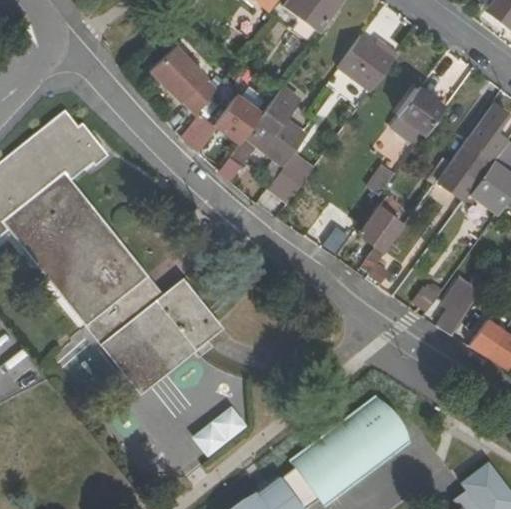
[(255,0),(268,9),(274,0),(255,0)]
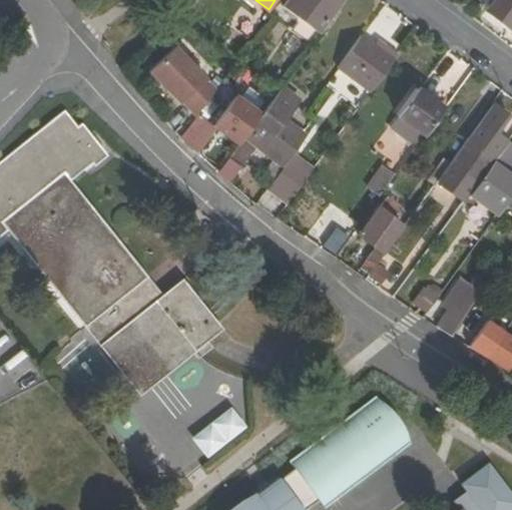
[(320,33),(344,0),(286,0),(283,5),(320,33)]
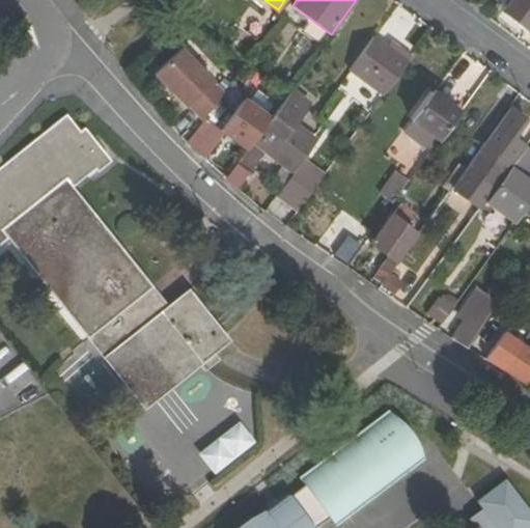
[(511,0),(505,11),(518,22),(529,31),(529,0),(511,0)]
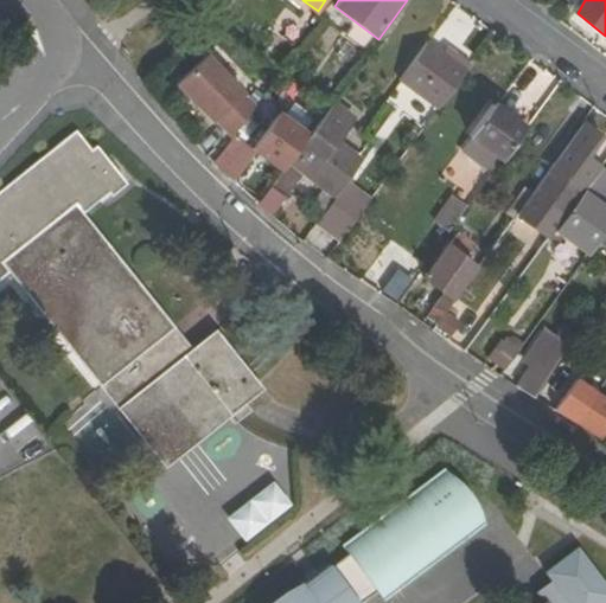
[(447,53),(427,39),(400,78),(438,107),(466,68),(447,53)]
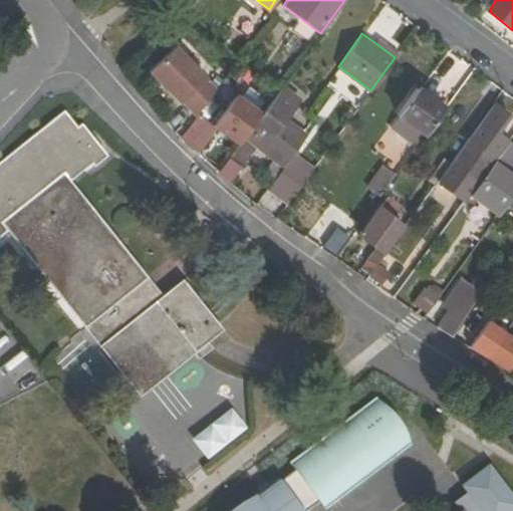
[(218,88),(171,48),(148,75),(182,105),(184,103),(198,115),(199,114),(218,88)]
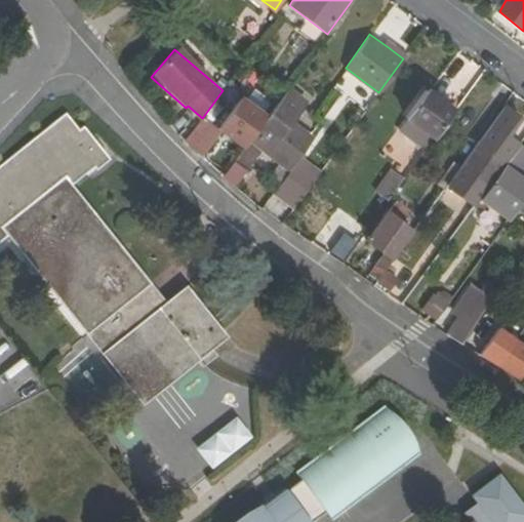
[(246,145),(225,174),(235,184),(260,150),(278,161),(268,176),(279,184),(301,154),(315,134),(293,118),(307,99),(289,86),(262,124),(246,145)]
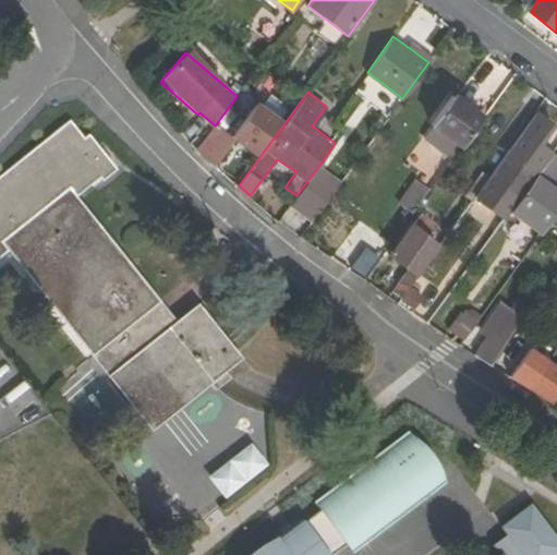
[(461,149),(485,116),(470,105),(453,93),(430,125),(461,149)]
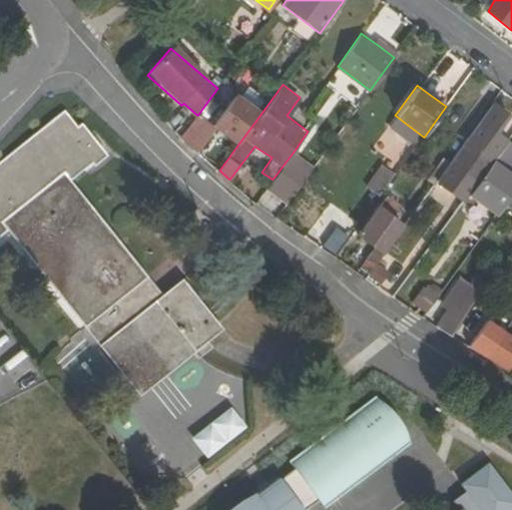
[(256,121),(227,100),(210,124),(214,127),(216,124),(240,141),(256,121)]
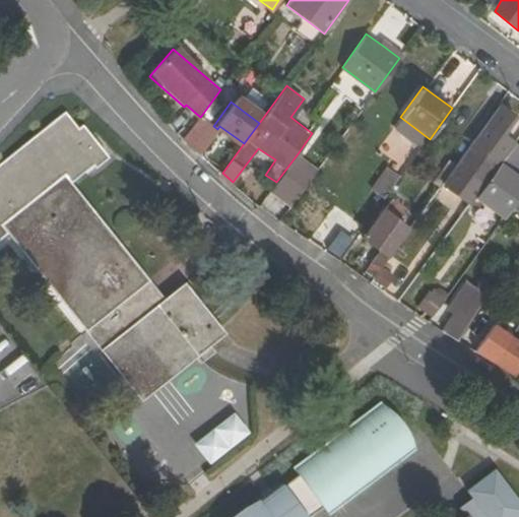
[(471,202),(475,196),(497,168),(485,158),(515,115),(509,111),(502,106),(472,147),(467,148),(455,164),(443,182),(471,202)]
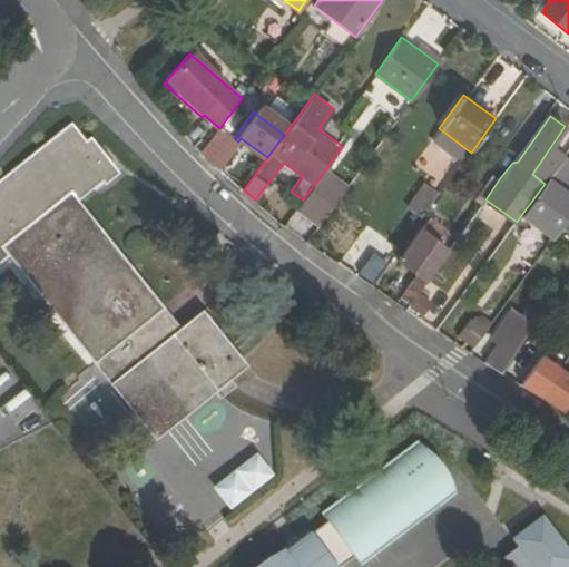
[(0,261),(11,253),(157,437),(249,364),(203,306),(179,325),(77,196),(101,177),(104,179),(117,169),(90,135),(86,139),(71,121),(0,177),(0,261)]
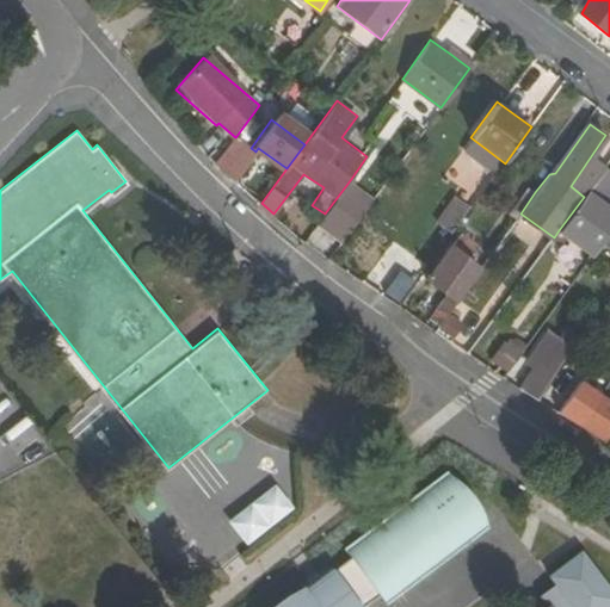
[(235,137),(217,163),(235,179),(256,152),(251,148),(236,136),(235,137)]
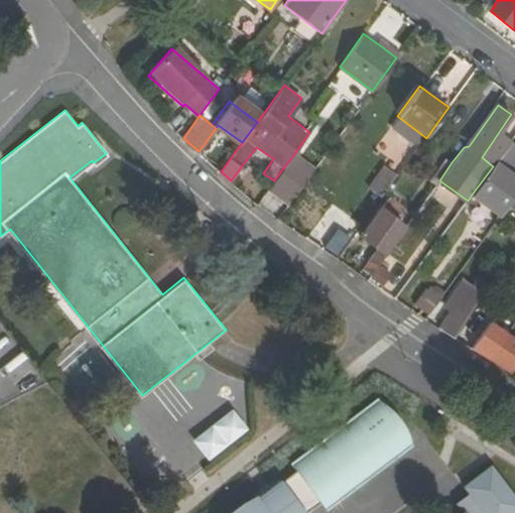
[(514,172),(513,171),(514,169),(514,140),(512,139),(497,160),(493,166),(472,195),(500,215),(514,194),(514,172)]
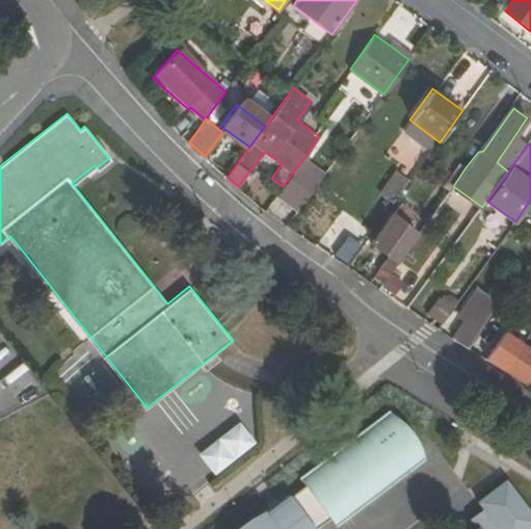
[(299,209),(327,172),(306,156),(283,186),(277,193),(299,209)]
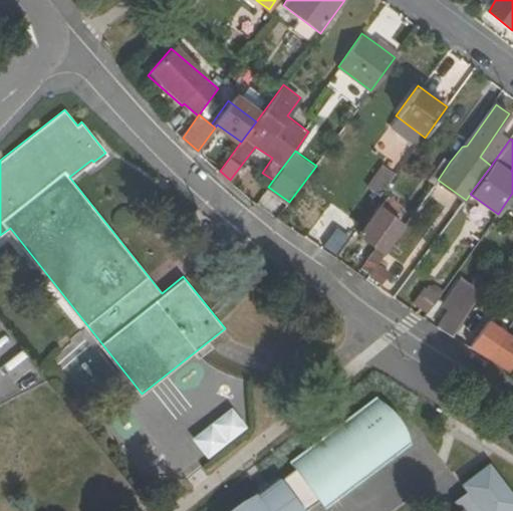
[(438,180),(450,162),(444,157),(428,179),(434,185),(438,180)]
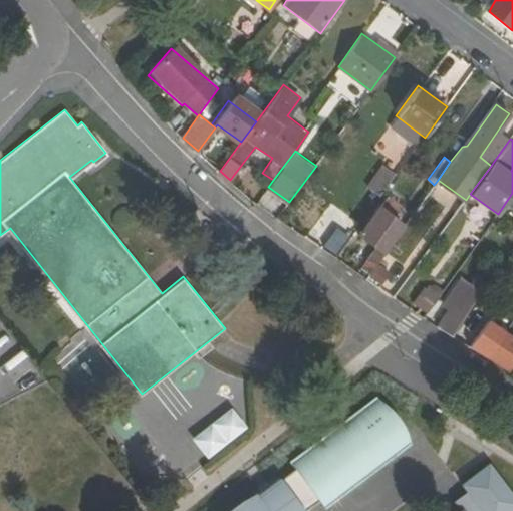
[(394,172),(382,164),(367,186),(378,194),(394,172)]
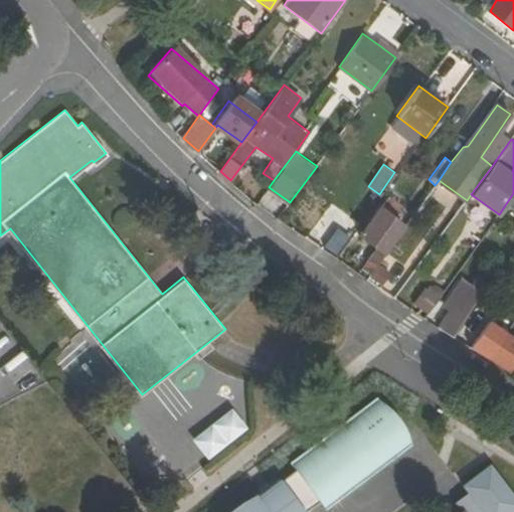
[(385,254),(406,224),(393,215),(401,204),(389,195),(360,236),(385,254)]
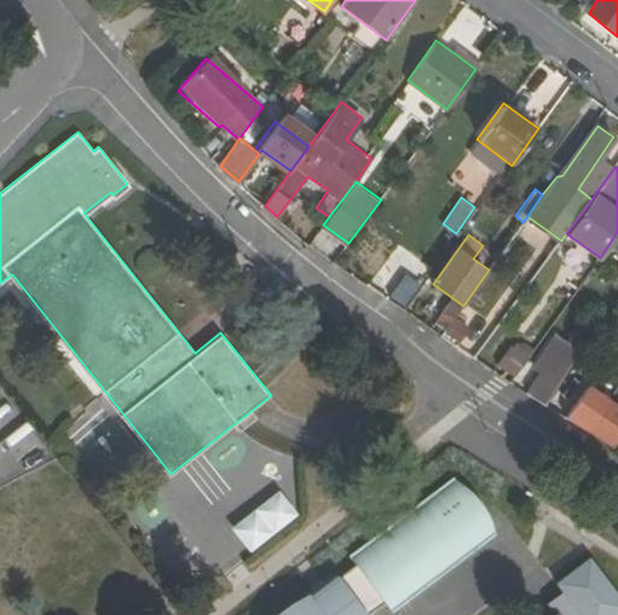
[(529,392),(546,402),(589,337),(576,329),(569,340),(556,330),(538,360),(546,366),(529,392)]
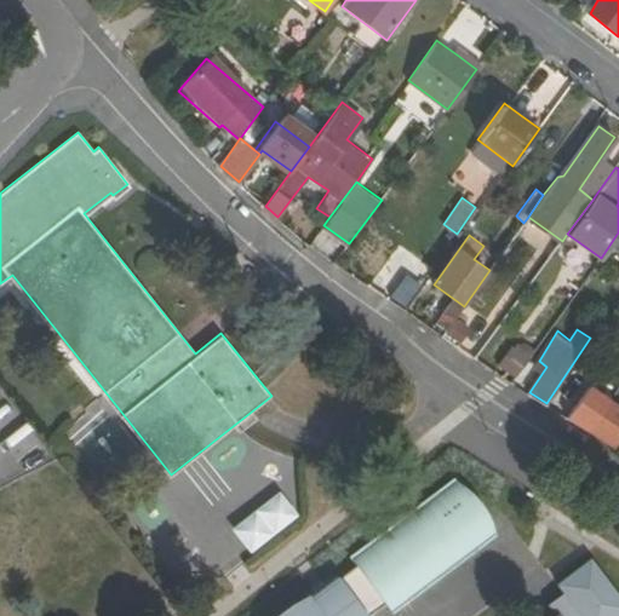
[(526,367),(533,341),(510,334),(503,360),(526,367)]
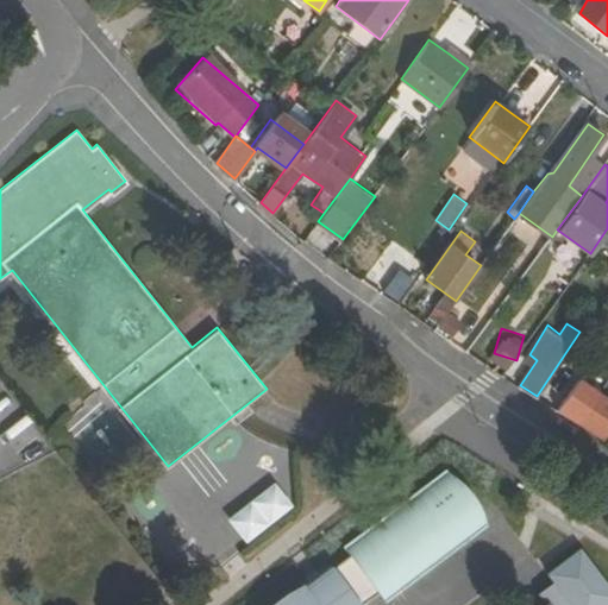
[(562,413),(575,422),(596,394),(583,383),(562,413)]
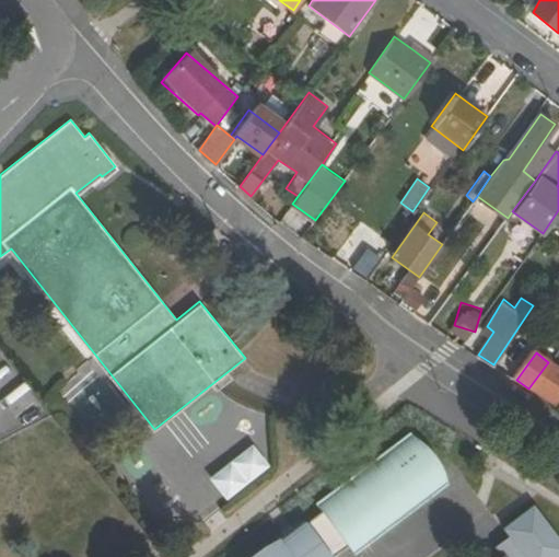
[(528,389),(552,404),(555,399),(558,394),(558,367),(549,360),(548,362),(528,389)]
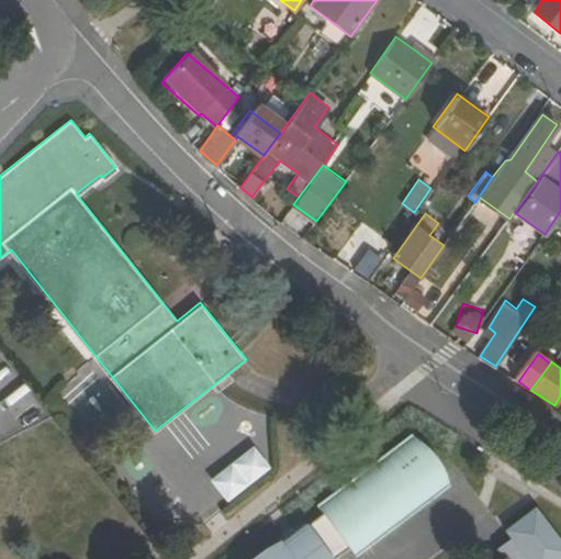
[(507,558),(505,558),(337,558),(351,548),(356,554),(450,481),(416,436),(322,507),(325,513),(311,524),(309,523),(270,551),(265,555),(258,558),(507,558)]
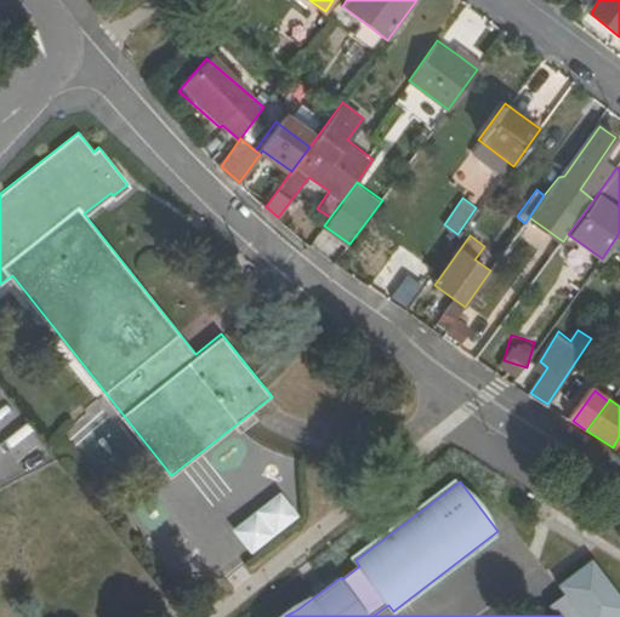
[(559,584),(584,616),(616,616),(619,615),(619,594),(593,559),(559,584)]
